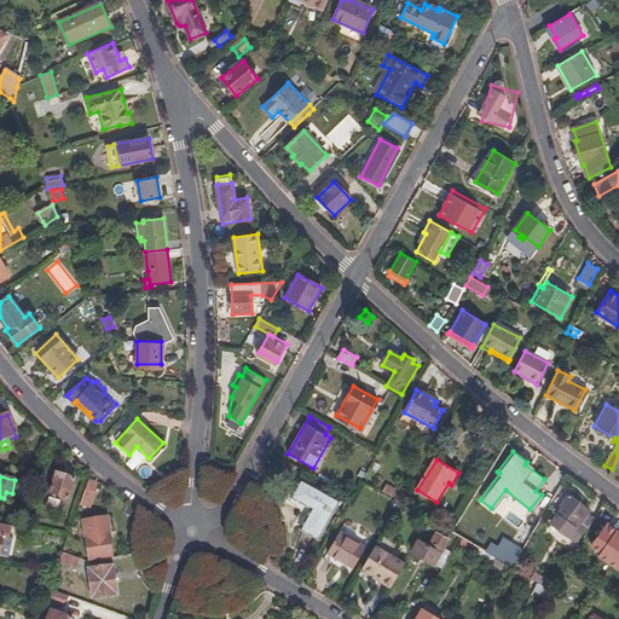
[(64,504),(74,484),(57,476),(47,496),(64,504)]
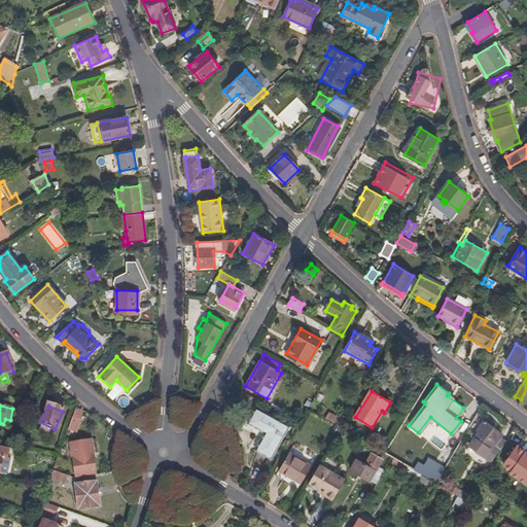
[(271,460),(290,425),(257,408),(248,423),(266,433),(255,451),(271,460)]
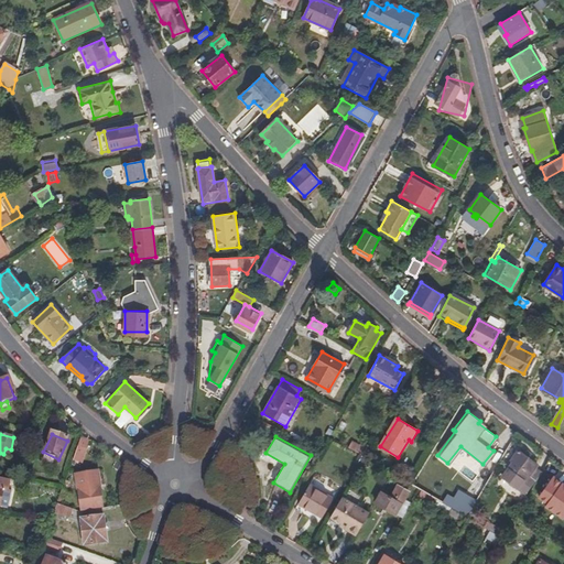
[(367,449),(354,441),(349,448),(364,456),(367,449)]
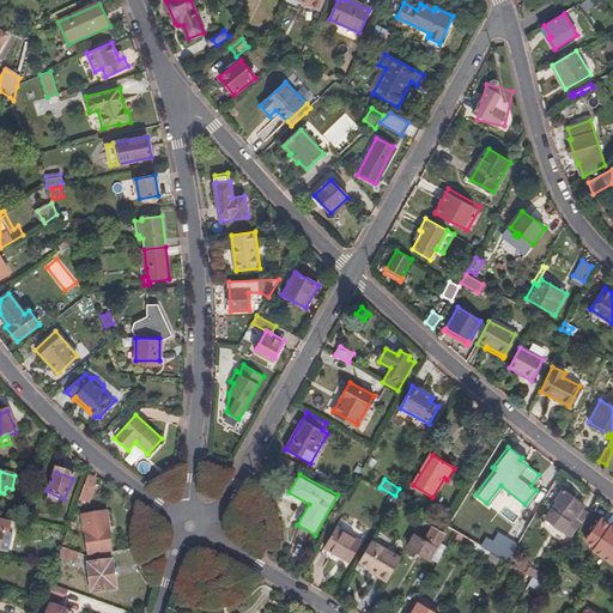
[(89,503),(93,487),(85,485),(80,499),(89,503)]
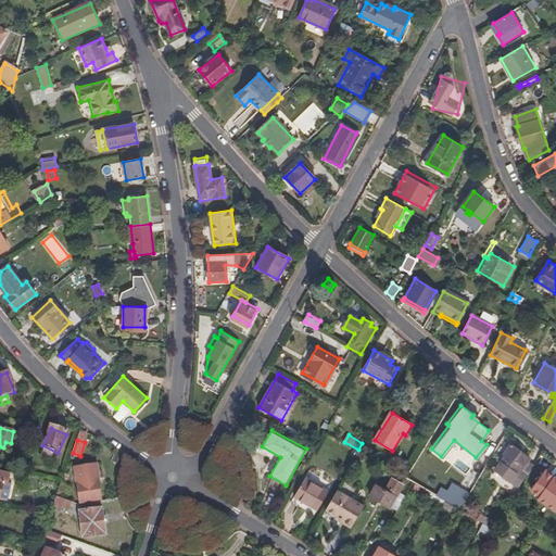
[(529,462),(531,458),(513,445),(494,469),(519,488),(534,466),(529,462)]
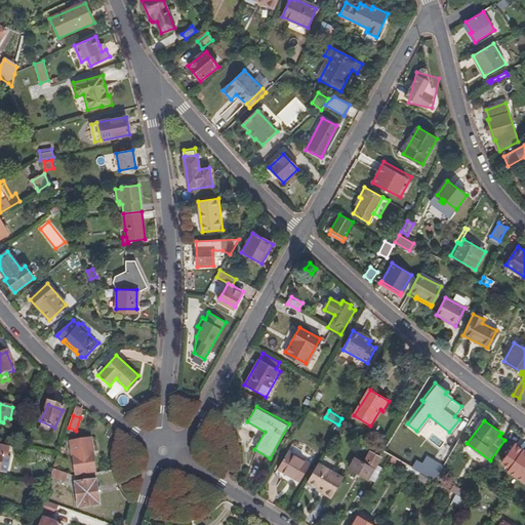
[(95,472),(89,439),(70,443),(76,475),(95,472)]
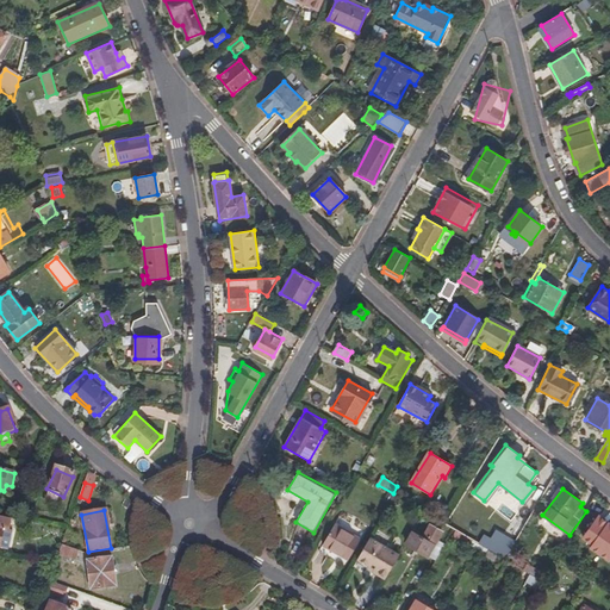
[(0,547),(4,529),(8,530),(11,518),(0,516),(0,547)]
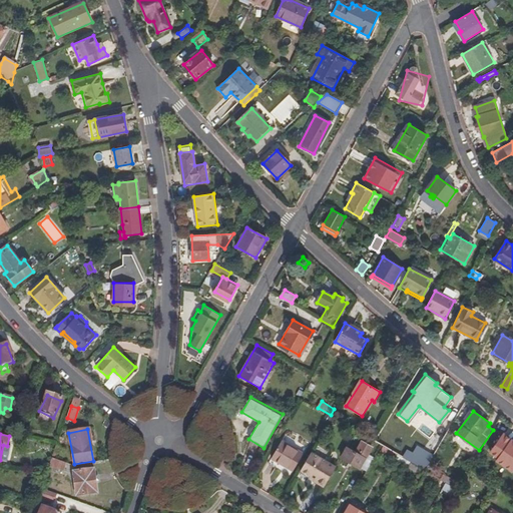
[(512,440),(504,434),(491,453),(499,459),(498,461),(512,471),(512,470),(512,440)]
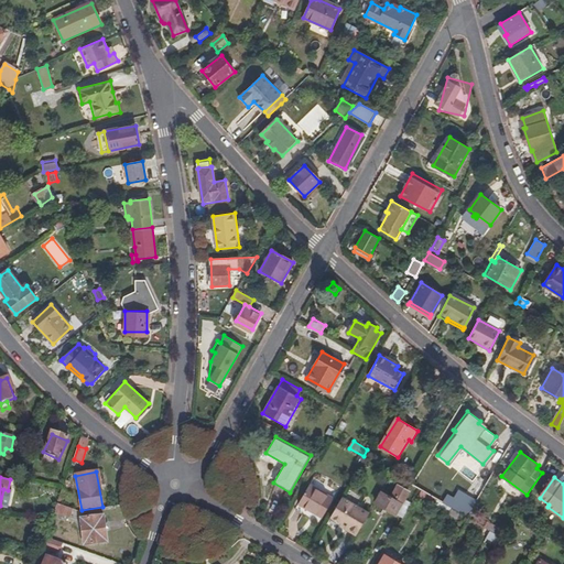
[(333,498),(310,485),(299,503),(323,517),(333,498)]
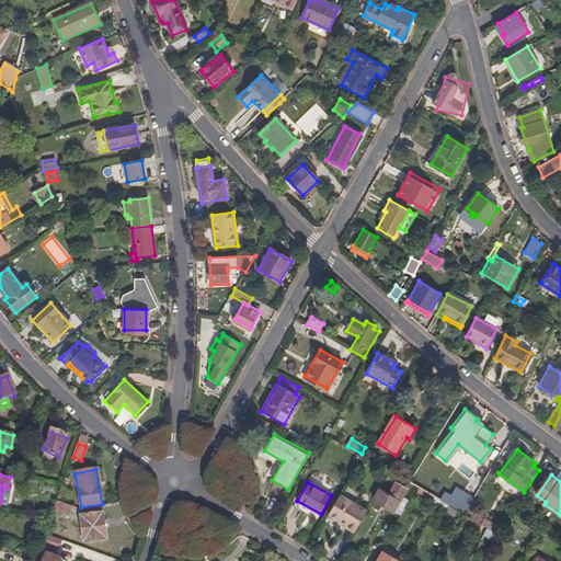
[(402,495),(408,489),(397,482),(389,494),(380,488),(374,499),(393,511),(402,495)]
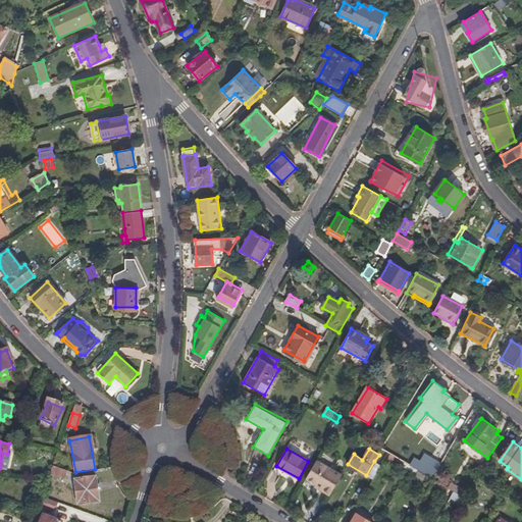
[(0,469),(7,471),(10,454),(7,454),(3,453),(0,468),(0,469)]
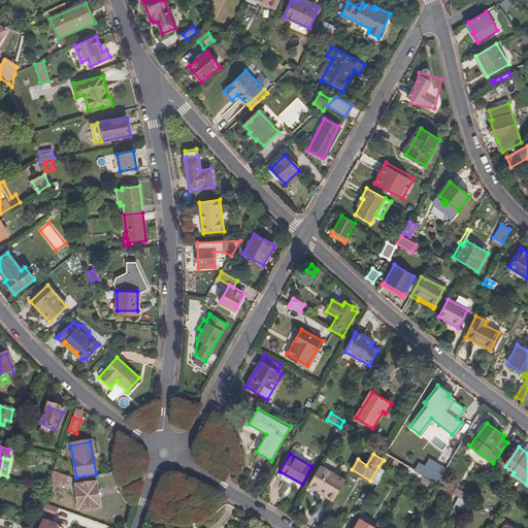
[(398,467),(401,463),(394,459),(391,463),(398,467)]
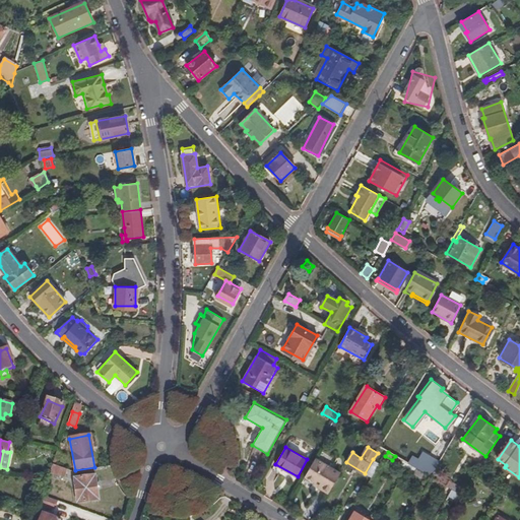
[(416,469),(419,463),(406,455),(403,460),(409,464),(416,469)]
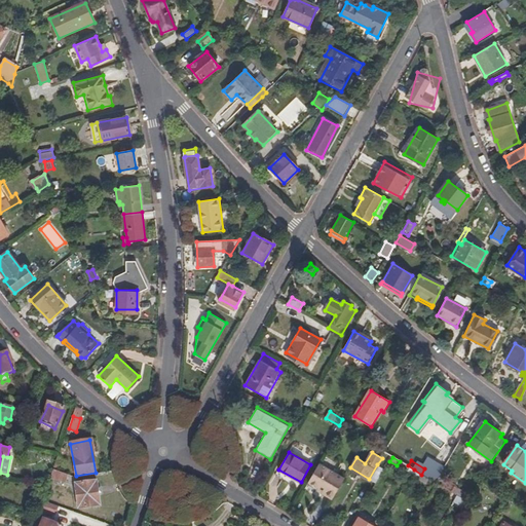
[(332,498),(344,479),(318,464),(308,482),(318,488),(325,491),(324,493),(332,498)]
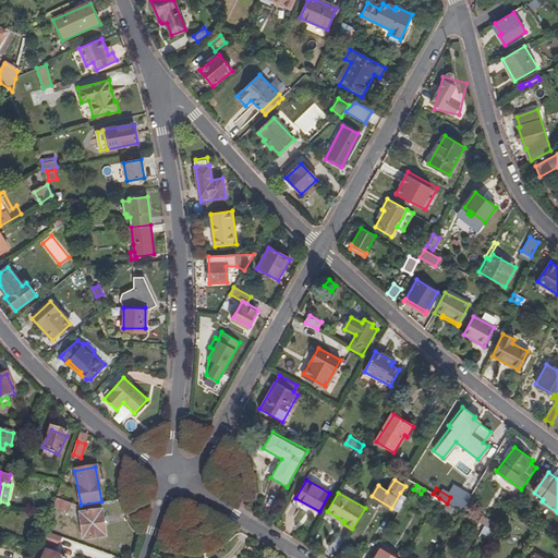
[(399,512),(408,498),(400,493),(391,508),(399,512)]
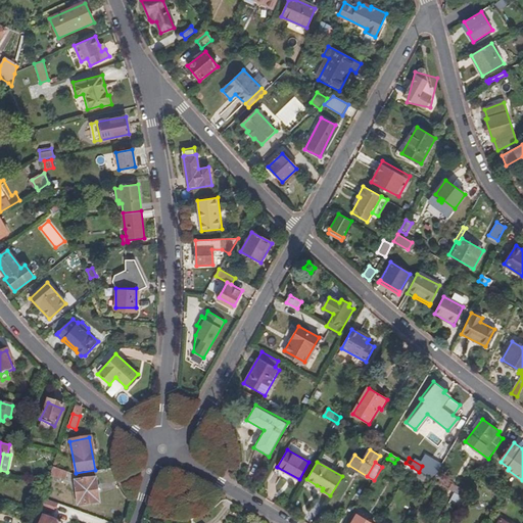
[(410,471),(412,467),(406,463),(405,463),(401,467),(410,471)]
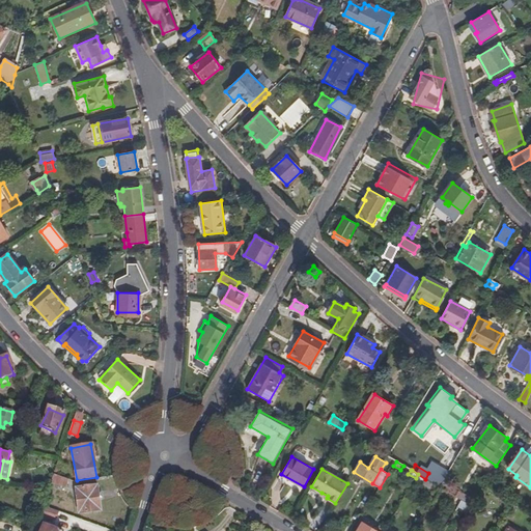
[(425,479),(418,474),(416,478),(421,481),(421,483),(430,488),(434,483),(425,479)]
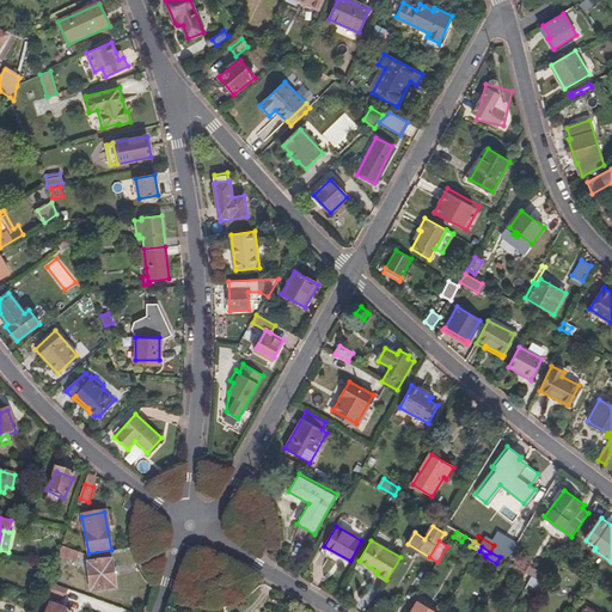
[(77,563),(79,554),(67,549),(62,548),(59,557),(73,562),(77,563)]
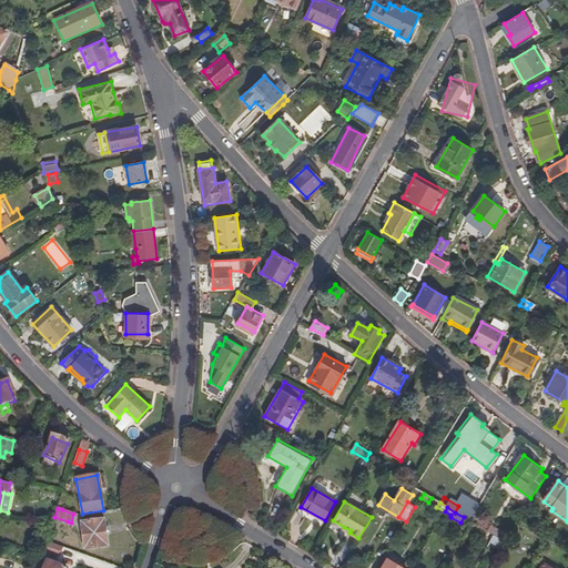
[(67,526),(68,521),(54,517),(53,521),(67,526)]
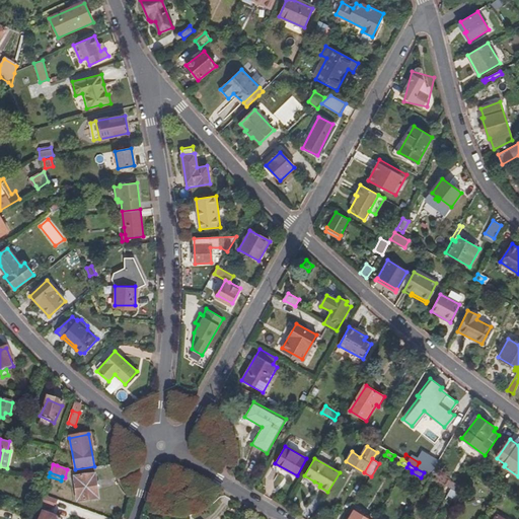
[(99,499),(95,474),(74,477),(78,502),(99,499)]
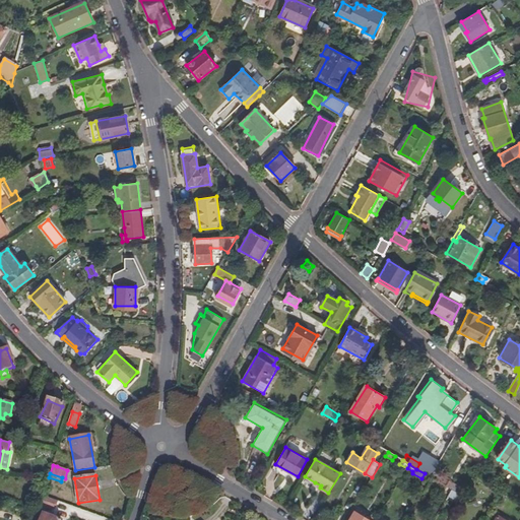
[(278,488),(285,482),(280,475),(273,480),(278,488)]
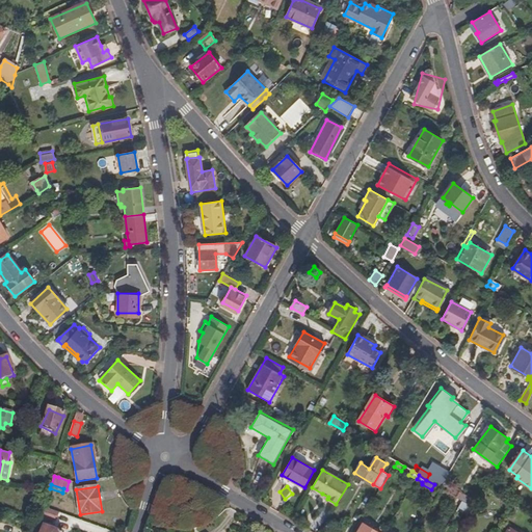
[(467,503),(470,498),(461,493),(458,498),(462,501),(467,503)]
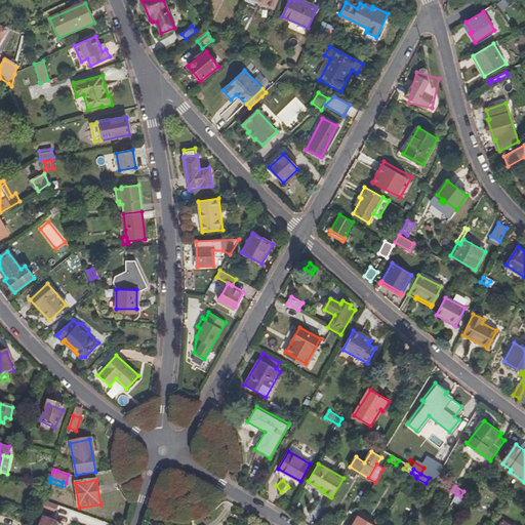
[(454,498),(456,494),(452,491),(446,488),(440,499),(450,506),(454,498)]
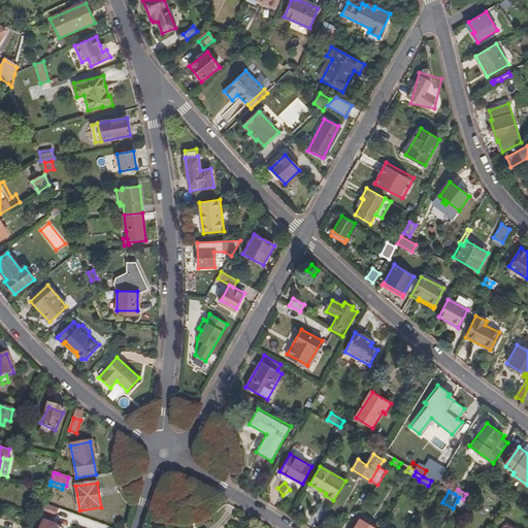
[(508,504),(512,499),(502,493),(499,497),(508,504)]
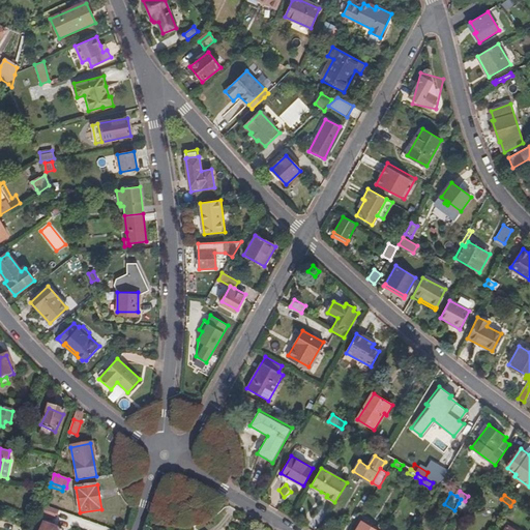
[(474,506),(477,501),(468,496),(465,501),(474,506)]
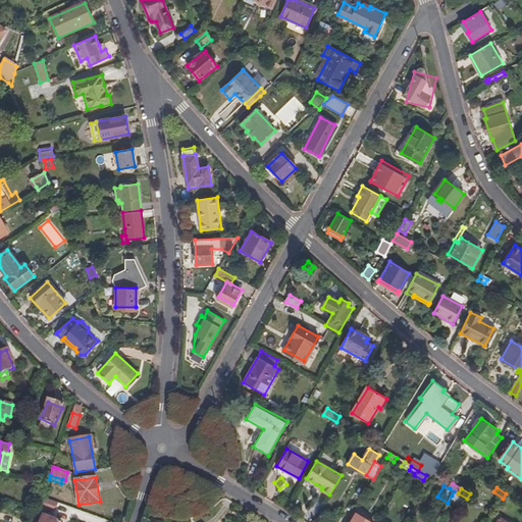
[(467,499),(458,493),(454,491),(452,496),(465,503),(467,499)]
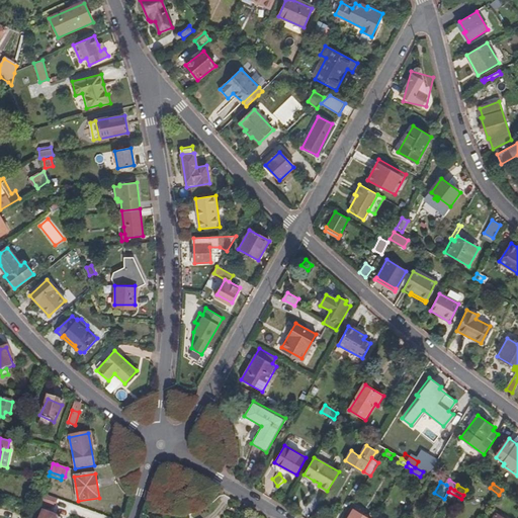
[(64,504),(41,495),(40,498),(38,504),(60,513),(64,504)]
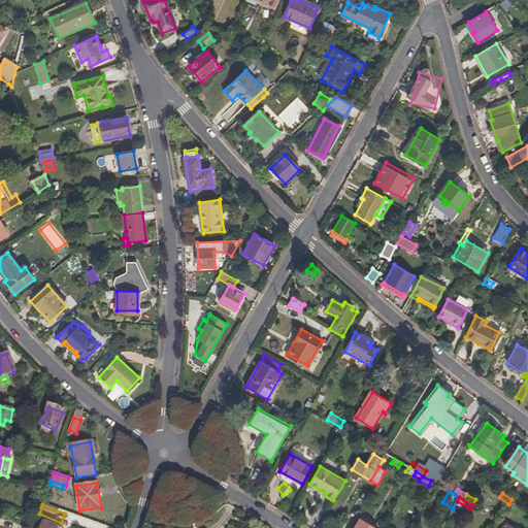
[(374,527),(360,519),(354,527),(374,527)]
